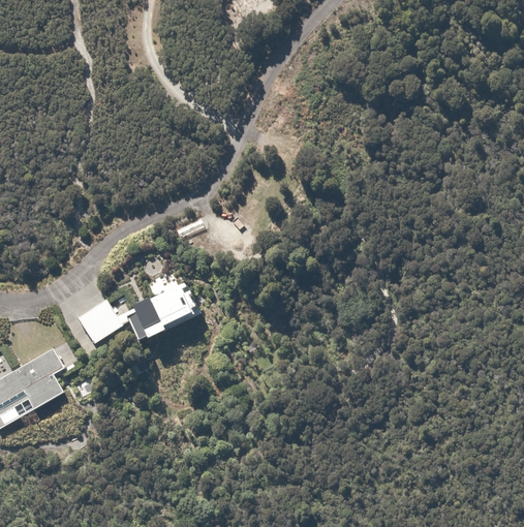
[(175,282),(168,270),(145,282),(149,291),(159,286),(157,282),(159,281),(162,288),(175,282)]
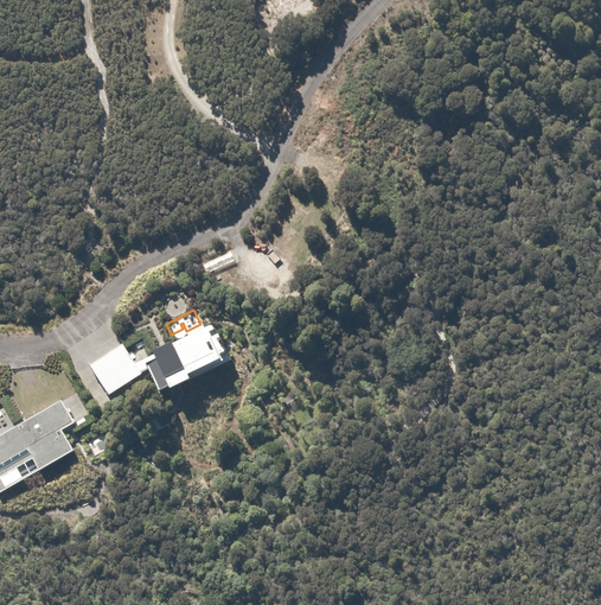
[(194,379),(192,374),(223,360),(221,355),(227,352),(218,337),(222,336),(218,329),(210,333),(206,326),(155,352),(157,355),(144,362),(158,389),(170,383),(173,389),(194,379)]
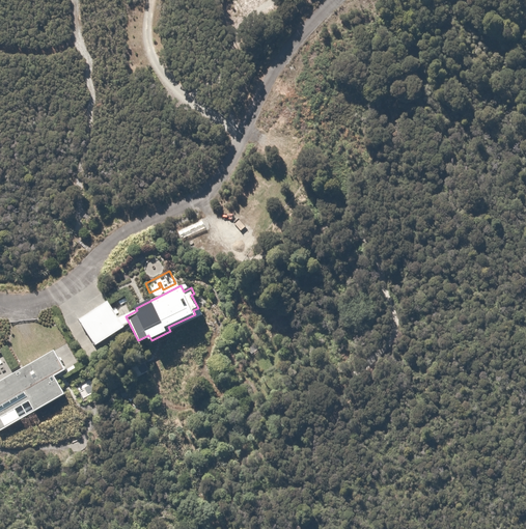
[(77,316),(95,344),(122,326),(103,298),(77,316)]
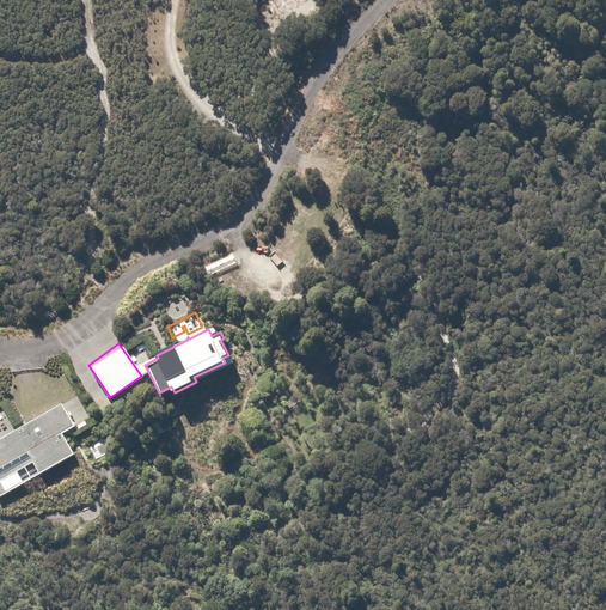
[(74,425),(60,402),(0,435),(0,496),(73,453),(61,432),(74,425)]
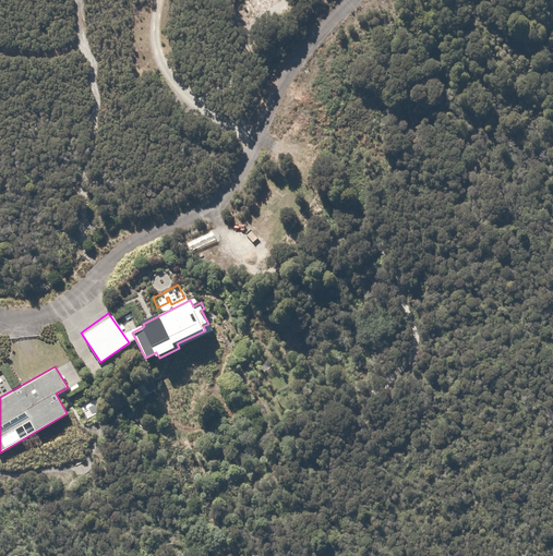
[(76,403),(83,414),(96,406),(88,395),(76,403)]
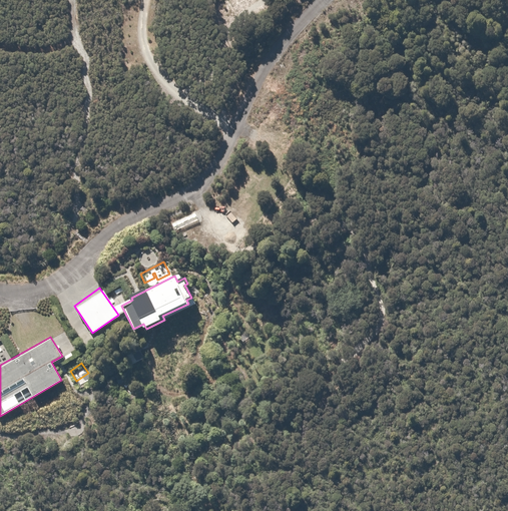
All buildings are outlined.
